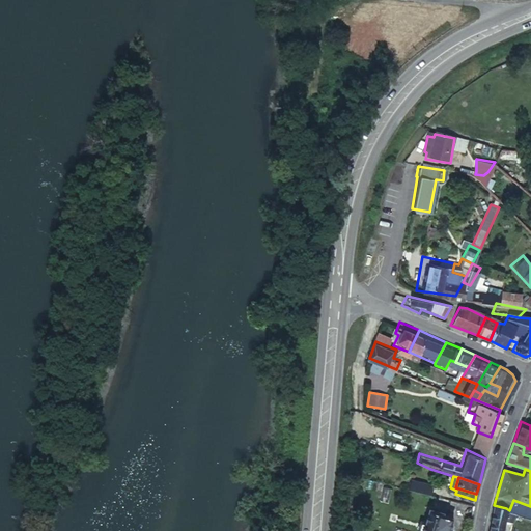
[(410,480),(408,490),(427,495),(430,487),(410,480)]
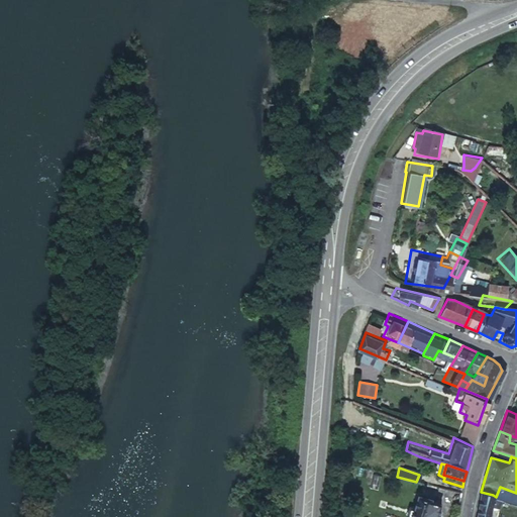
[(412,505),(404,503),(402,515),(407,516),(406,516),(433,516),(435,511),(431,511),(434,500),(425,498),(426,495),(415,492),(412,505)]
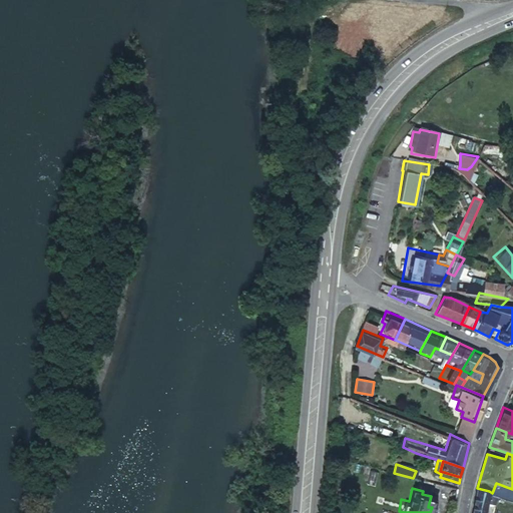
[(489,491),(477,488),(471,512),(485,512),(488,502),(496,504),(498,497),(492,493),(489,491)]
